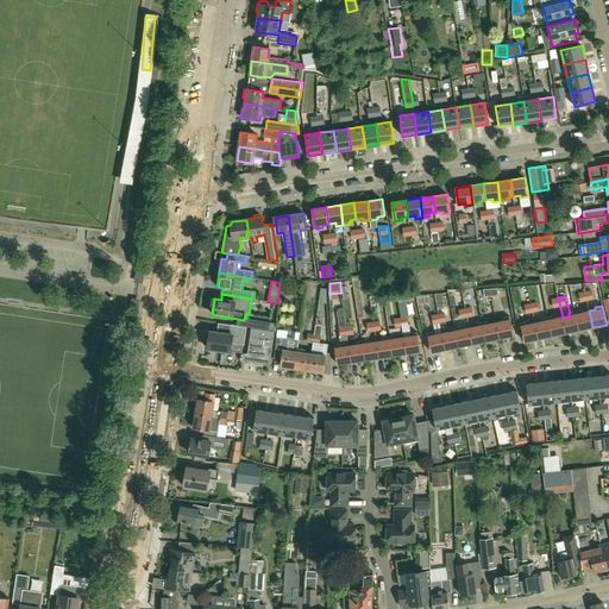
[(592,327),(589,311),(583,312),(582,309),(575,312),(579,331),(592,327)]
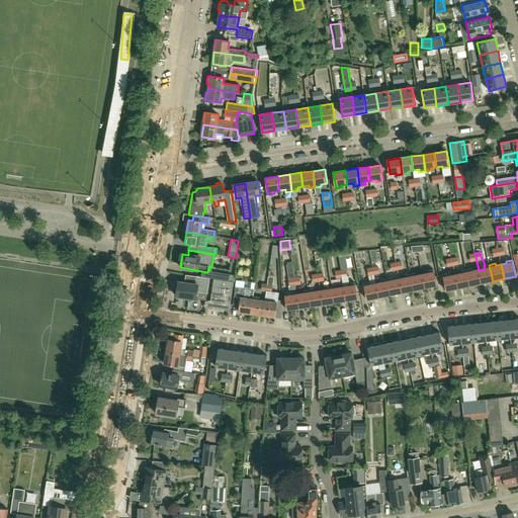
[(298,308),(296,294),(297,294),(296,285),(294,277),(292,264),(287,264),(289,285),(288,285),(289,292),(284,293),(286,310),(298,308)]
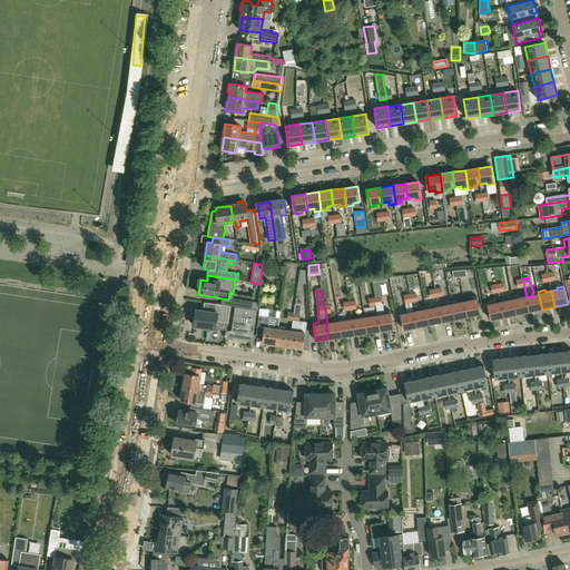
[(542,310),(538,292),(533,293),(532,293),(532,296),(527,297),(526,297),(529,312),(542,310)]
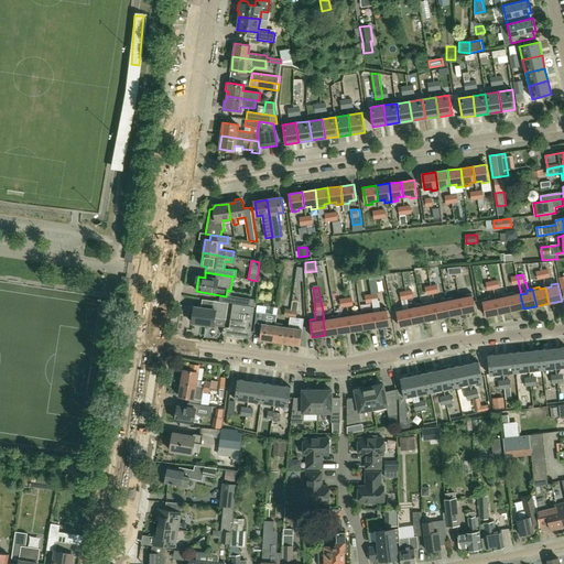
[(523,308),(520,294),(514,295),(513,292),(507,294),(511,312),(523,308)]
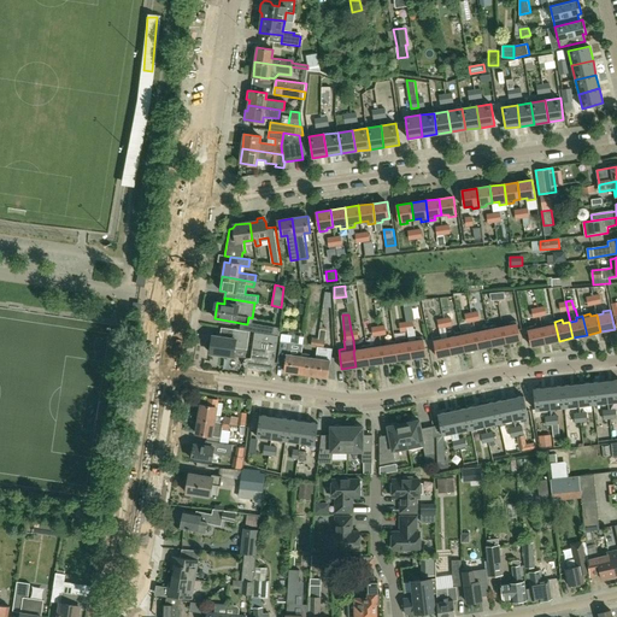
[(413,329),(412,321),(406,322),(407,331),(409,342),(411,358),(425,356),(422,336),(416,338),(413,329)]
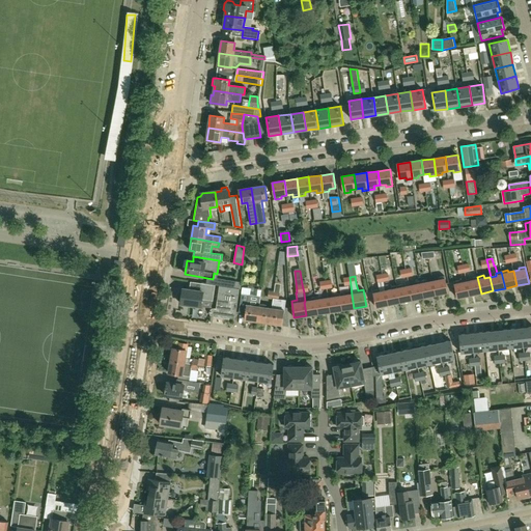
[(436,296),(447,292),(444,276),(432,278),(434,281),(432,281),(436,296)]
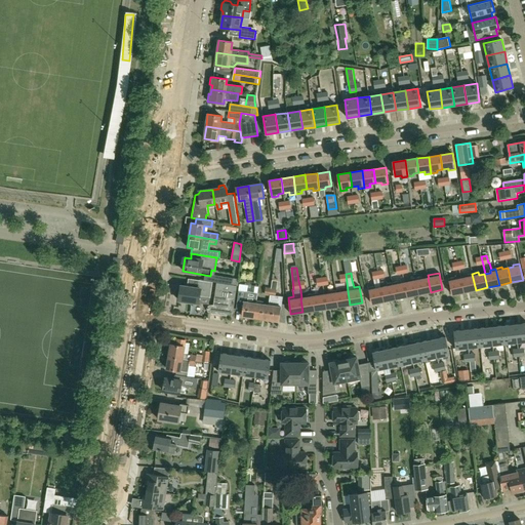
[(476,290),(472,274),(467,275),(467,278),(461,279),(465,292),(476,290)]
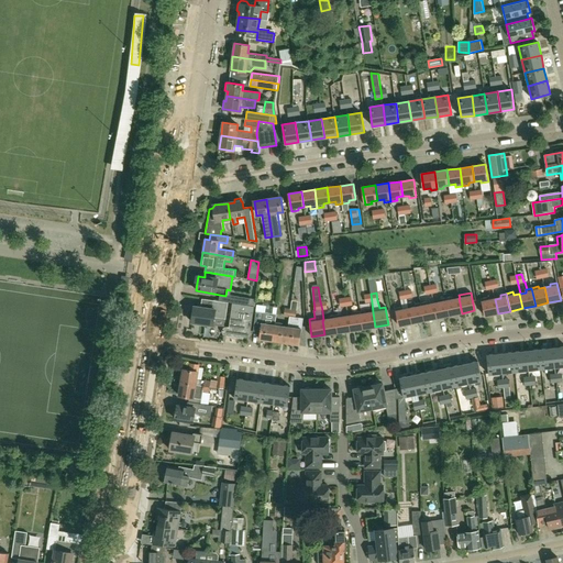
[(250,298),(228,295),(227,302),(249,306),(250,298)]
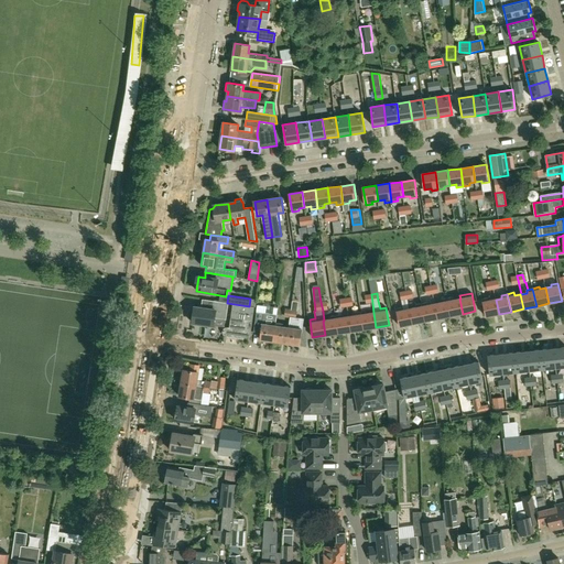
[(449,316),(463,314),(459,299),(453,300),(453,297),(446,299),(449,316)]
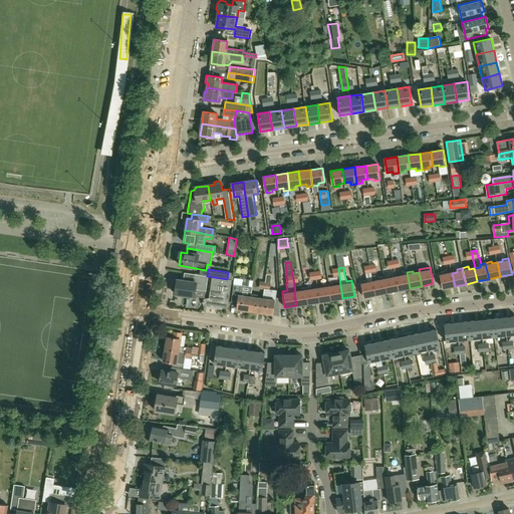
[(455,286),(452,273),(446,274),(446,271),(439,273),(443,289),(455,286)]
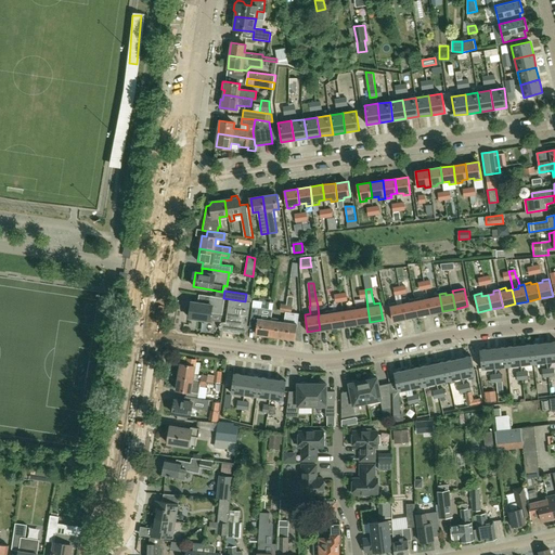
[(442,311),(439,294),(434,295),(435,297),(427,299),(430,313),(442,311)]
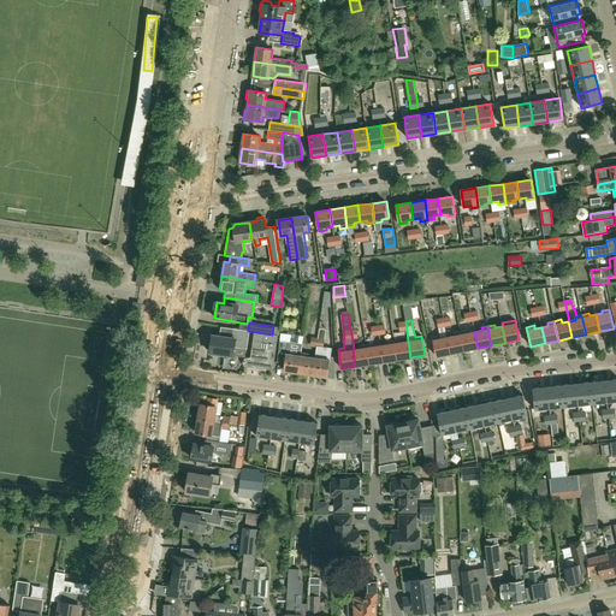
[(247,349),(249,331),(232,329),(231,338),(212,336),(209,353),(211,353),(212,355),(217,355),(219,354),(232,356),(234,348),(247,349)]
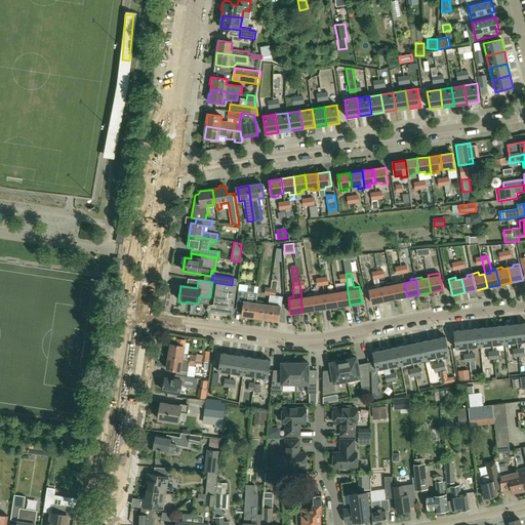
[(407,296),(404,283),(404,280),(399,281),(392,283),(396,298),(407,296)]
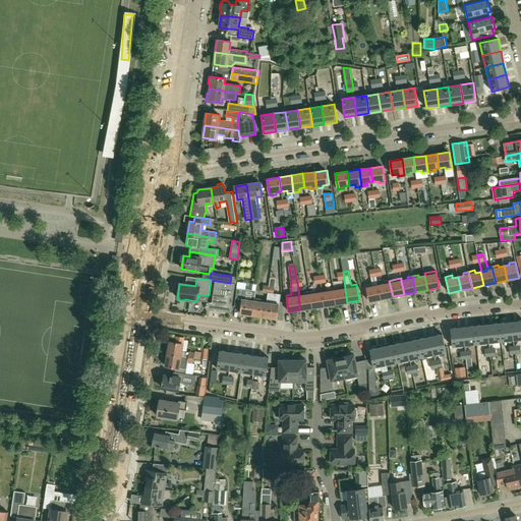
[(234,284),(215,281),(211,309),(230,312),(234,284)]
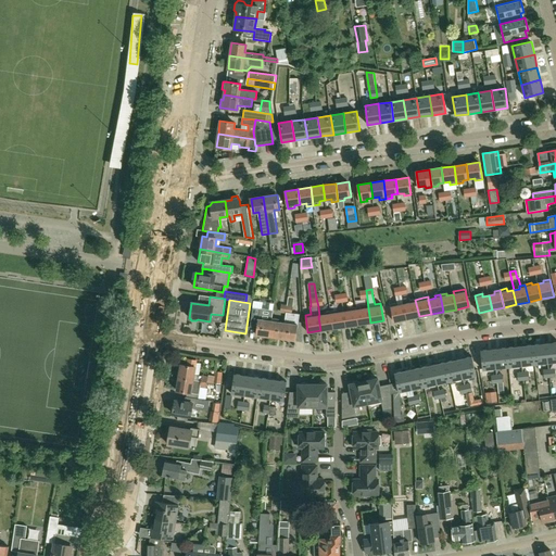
[(406,319),(419,316),(415,300),(409,301),(403,302),(404,304),(406,319)]
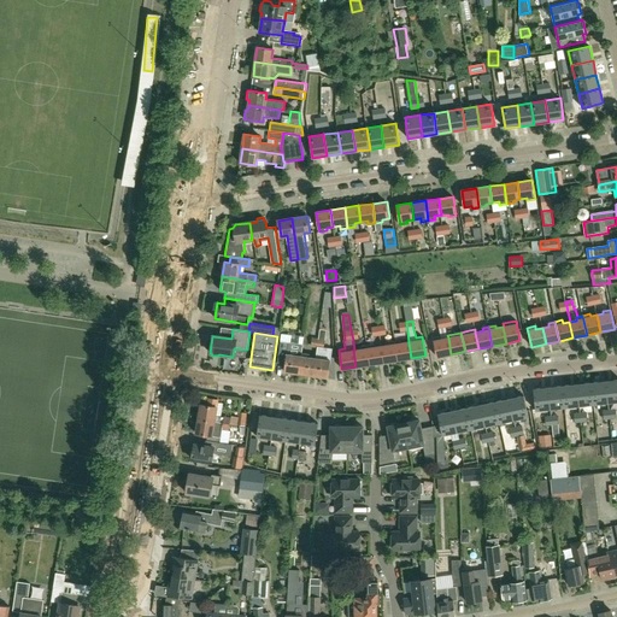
[(451,354),(448,338),(441,340),(440,336),(433,338),(436,357),(451,354)]
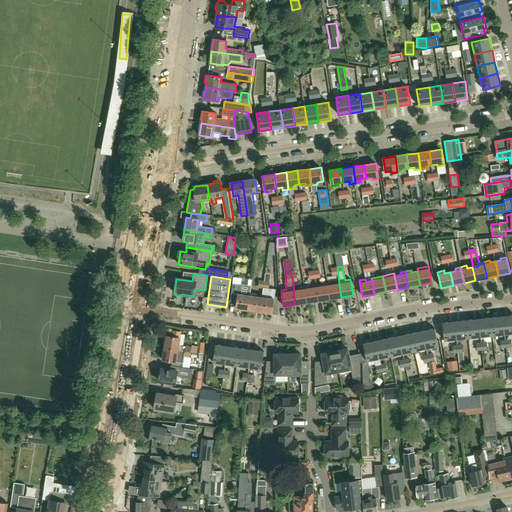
[(339,284),(333,285),(333,282),(327,283),(330,299),(341,297),(339,284)]
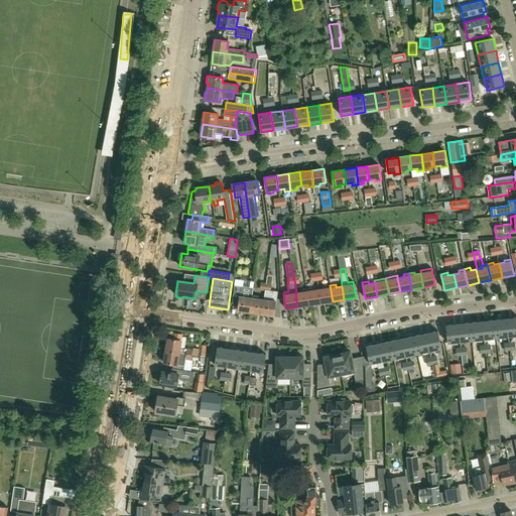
[(249,312),(252,295),(253,288),(234,285),(231,303),(238,304),(237,310),(249,312)]
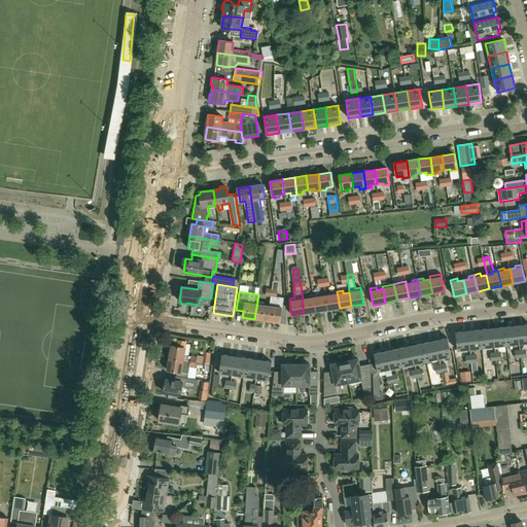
[(340,308),(337,291),(330,292),(330,294),(325,295),(327,310),(340,308)]
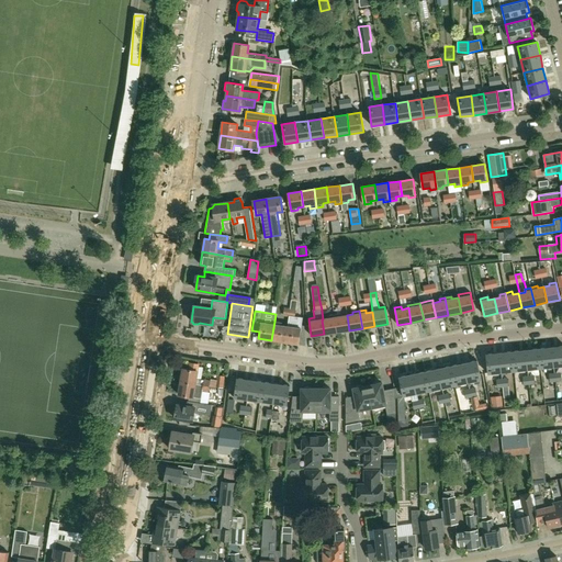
[(349,330),(347,315),(340,316),(340,313),(334,314),(337,333),(349,330)]
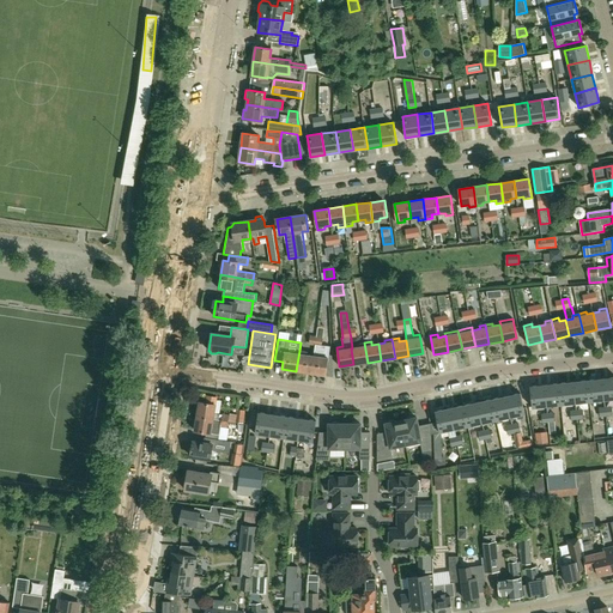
[(368,363),(364,343),(357,344),(358,347),(352,349),(351,349),(353,364),(368,363)]
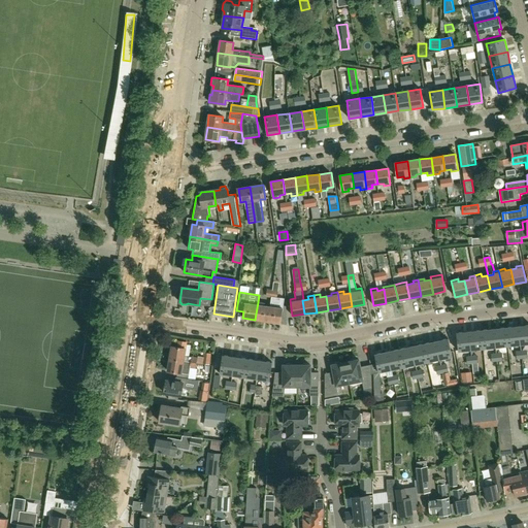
[(267,322),(269,306),(264,305),(265,303),(258,302),(255,320),(267,322)]
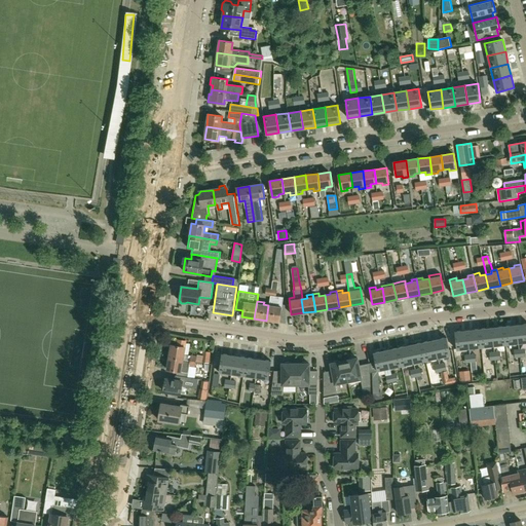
[(279,322),(282,305),(274,303),(274,306),(268,305),(266,321),(279,322)]
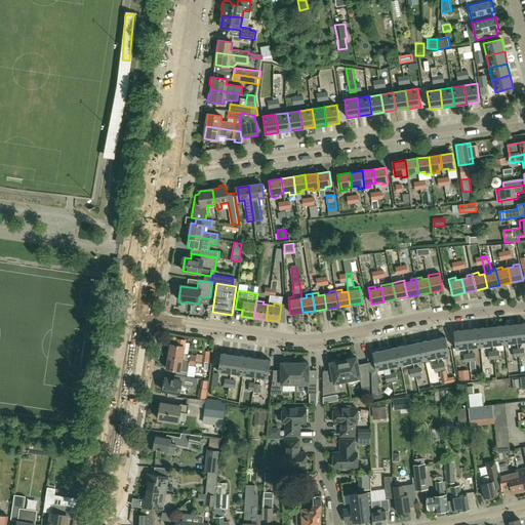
[(524,323),(516,324),(518,342),(524,341),(524,323)]
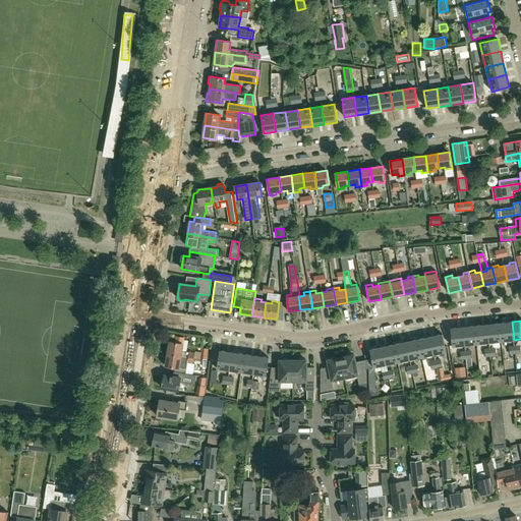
[(512,322),(500,324),(502,341),(514,340),(512,322)]
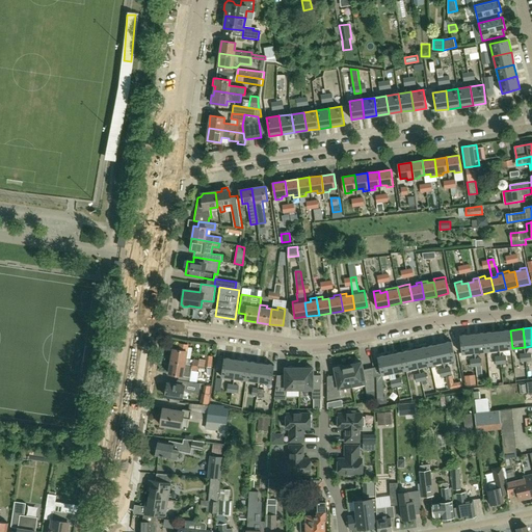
[(510,330),(498,331),(499,350),(512,348),(510,330)]
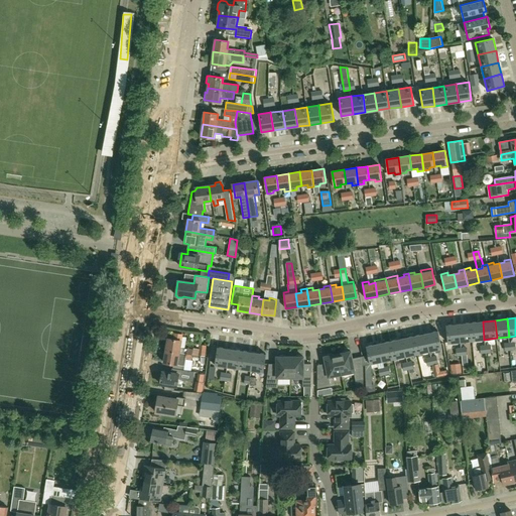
[(483,321),(471,323),(472,341),(484,340),(483,321)]
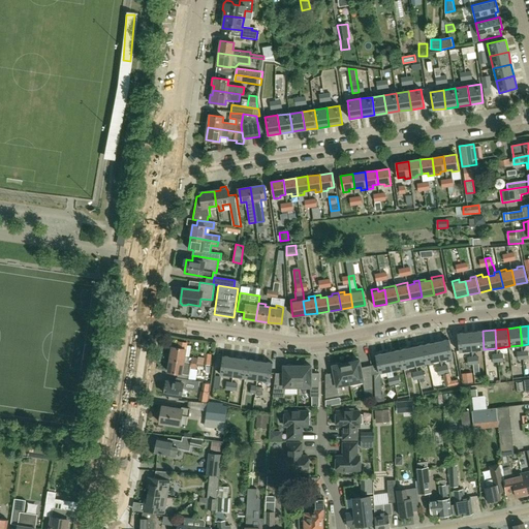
[(483,331),(469,332),(471,350),(484,349),(483,331)]
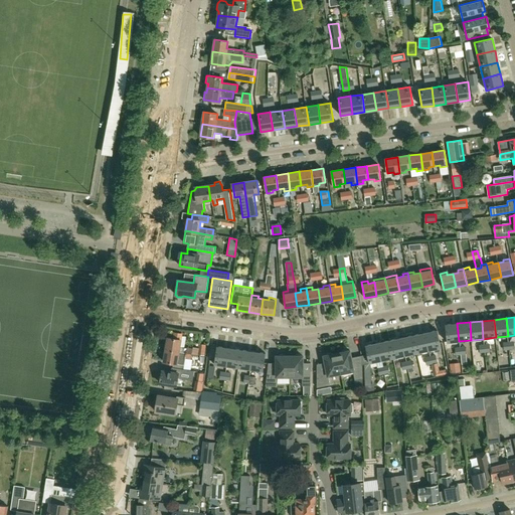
[(457,323),(445,325),(447,342),(459,341),(457,323)]
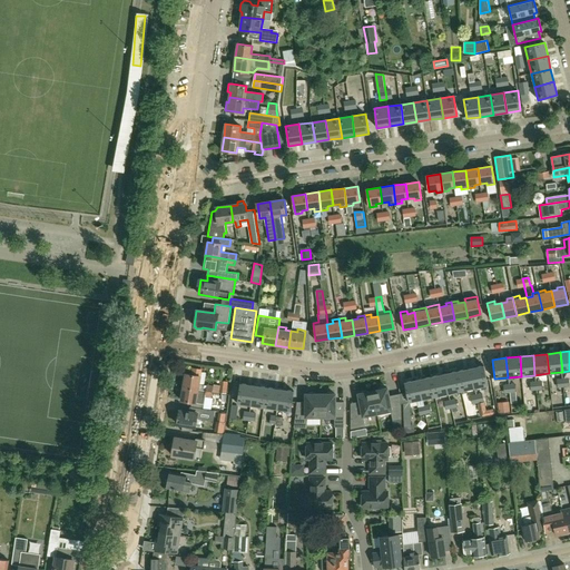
[(488,385),(483,365),(471,369),(474,387),(488,385)]
